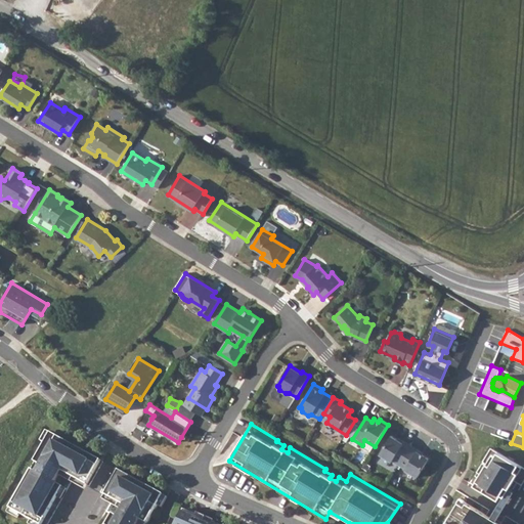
[(101,461),(51,433),(46,443),(36,463),(42,466),(38,473),(32,470),(10,509),(20,514),(31,520),(38,523),(42,523),(63,487),(56,483),(62,472),(88,485),(101,461)]
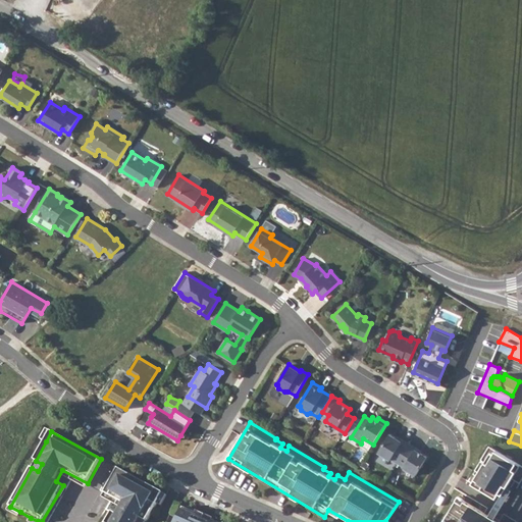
[(399,463),(410,444),(403,439),(402,440),(390,434),(379,452),(392,460),(392,459),(399,463)]
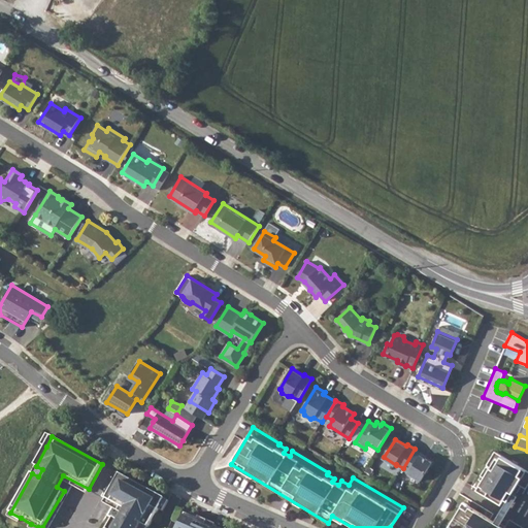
[(422,454),(415,449),(403,468),(409,472),(422,481),(432,462),(421,455),(422,454)]
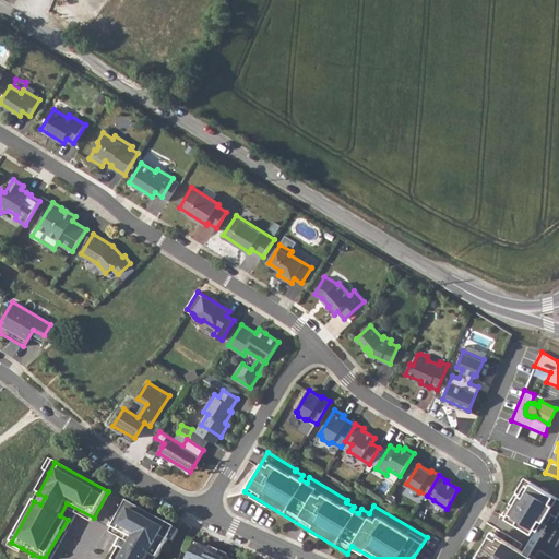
[(520,495),(506,518),(532,534),(535,528),(532,525),(536,518),(544,522),(549,512),(558,518),(558,514),(558,498),(554,496),(524,478),(515,492),(520,495)]
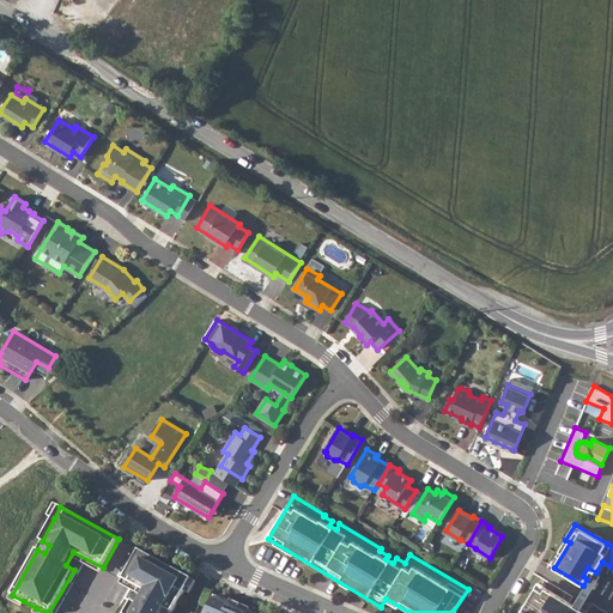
[(192,578),(139,551),(123,580),(146,592),(139,605),(133,601),(126,612),(173,612),(189,583),(192,578)]
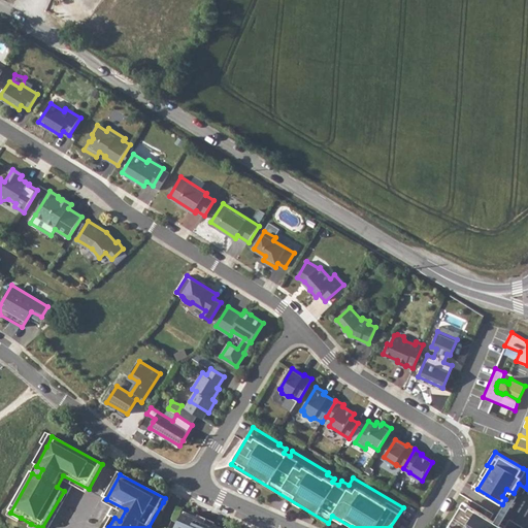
[(462,505),(448,527),(505,527),(504,527),(494,527),(493,527),(488,524),(491,519),(470,506),(468,509),(462,505)]
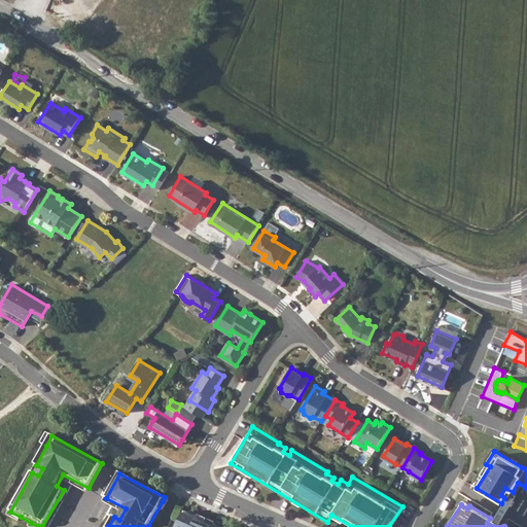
[(199,518),(185,513),(179,526),(218,526),(214,525),(213,526),(211,526),(198,521),(199,518)]
